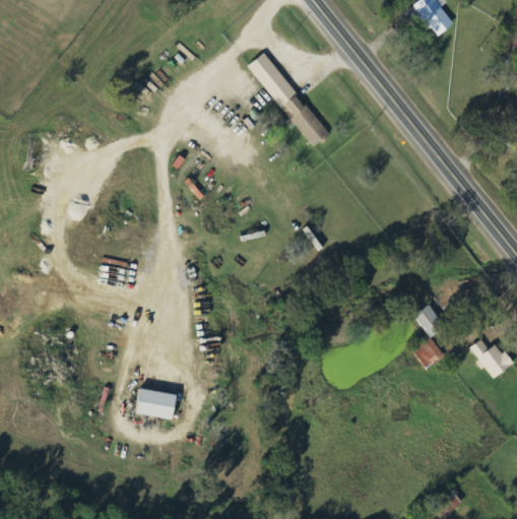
[(412,20),(416,16),(437,38),(453,22),(439,7),(446,1),(445,0),(421,0),(406,13),(412,20)]
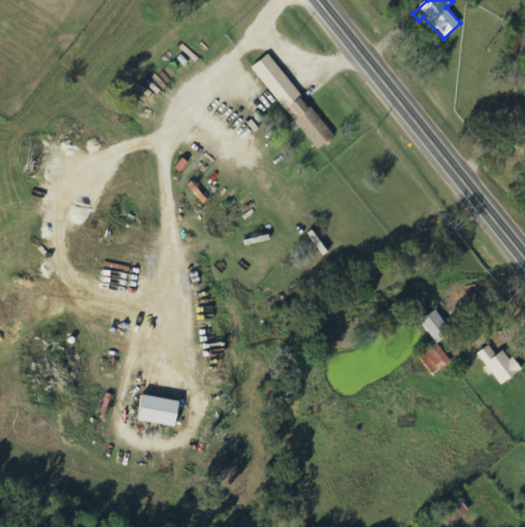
[(252,65),(315,150),(331,137),(268,53),(252,65)]
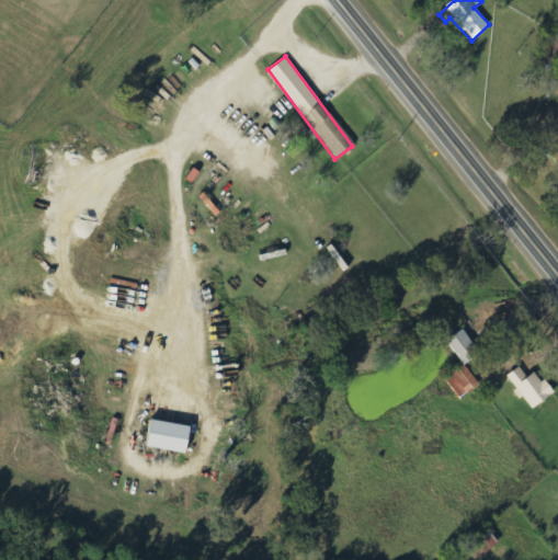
[(478,355),(465,329),(446,338),(459,364),(478,355)]
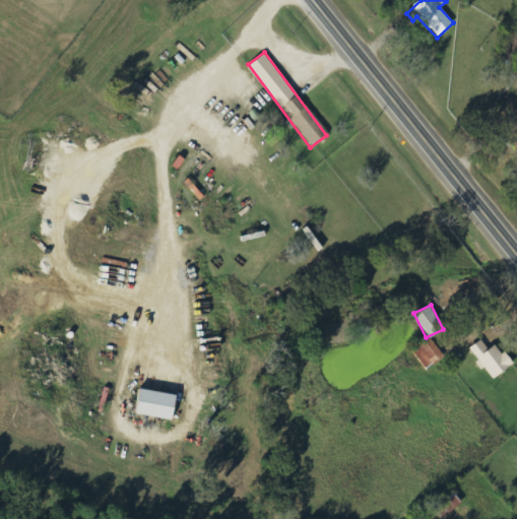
[(411,350),(424,369),(443,357),(431,337),(411,350)]
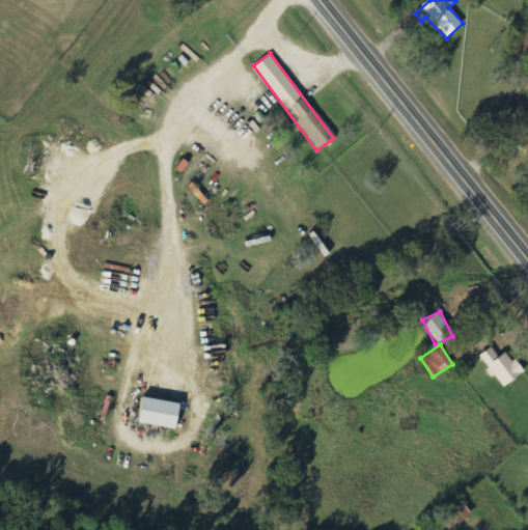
[(504,352),(496,356),(491,346),(478,354),(499,388),(524,372),(516,359),(510,362),(504,352)]
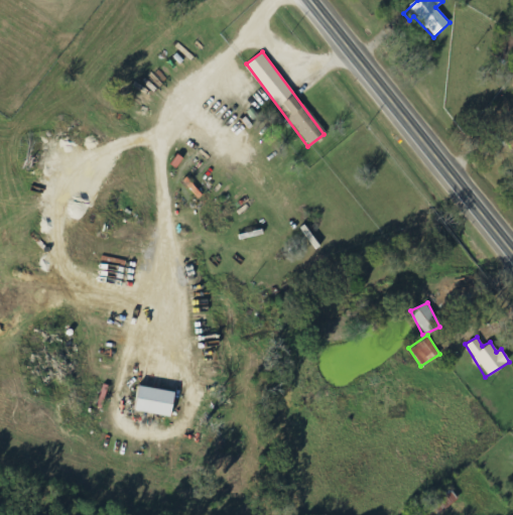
[(175,391),(139,385),(135,409),(170,416),(175,391)]
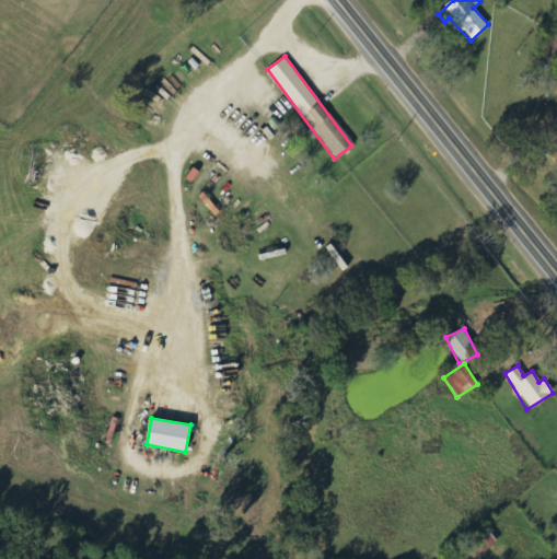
[(497,542),(487,527),(463,545),(473,558),(497,542)]
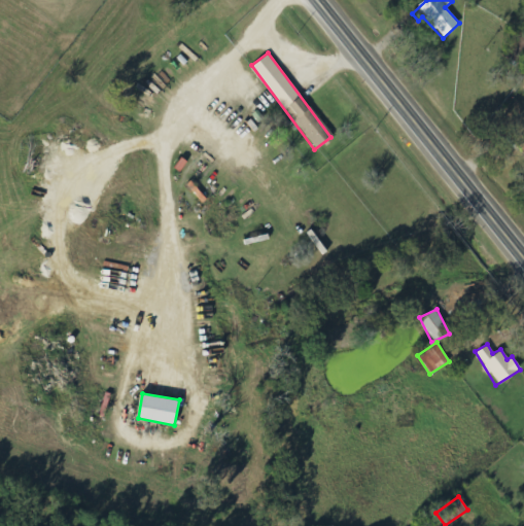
All buildings are outlined.
